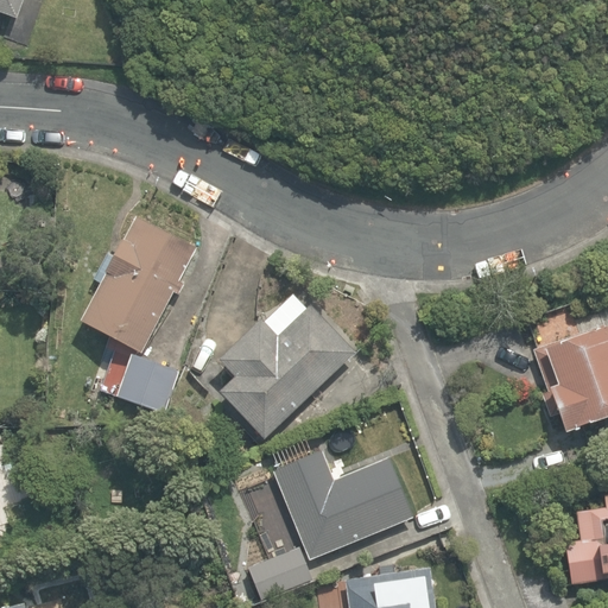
[(0,0),(0,13),(16,20),(23,0),(0,0)]
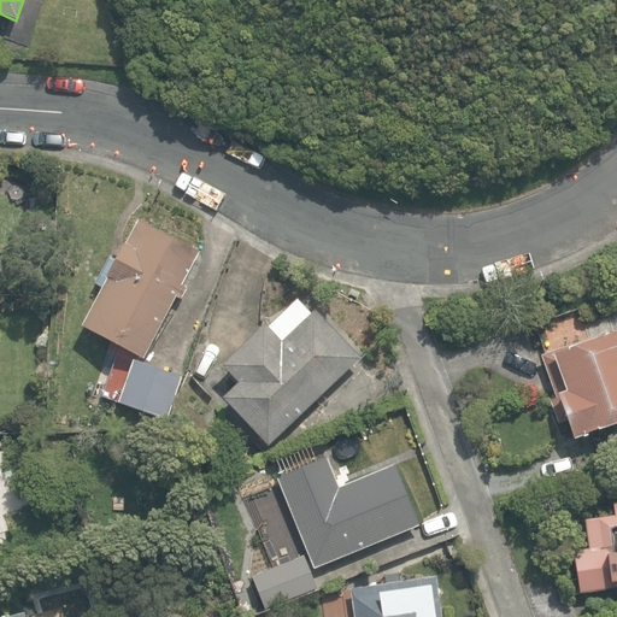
[(82,328),(144,360),(150,347),(176,297),(181,299),(186,289),(181,287),(199,253),(150,227),(137,221),(82,328)]
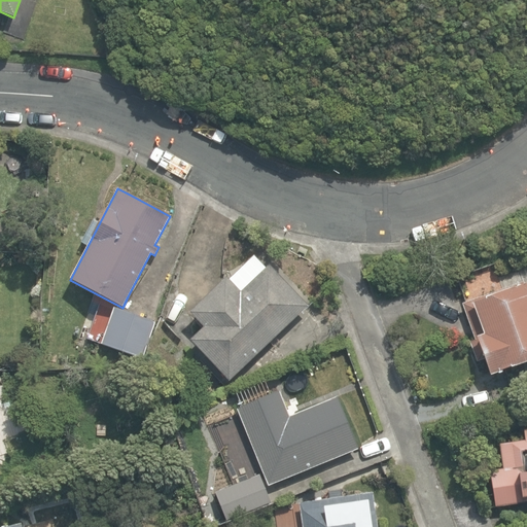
[(187,340),(227,383),(308,309),(267,266),(264,269),(253,257),(189,316),(201,327),(187,340)]
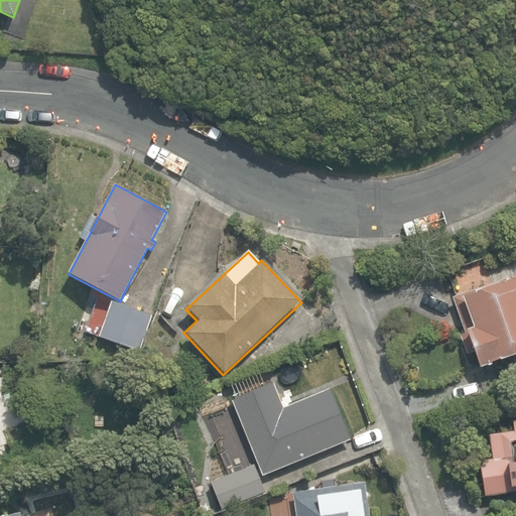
[(474,351),(479,367),(515,353),(515,277),(512,279),(512,277),(453,297),(462,324),(456,327),(466,354),(474,351)]
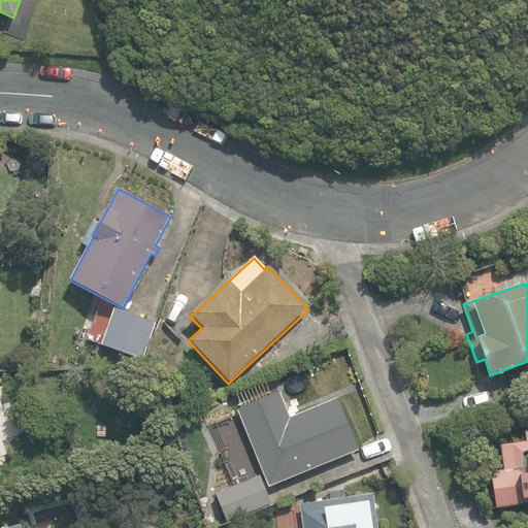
[(128,355),(141,360),(154,323),(128,314),(113,308),(101,345),(128,355)]
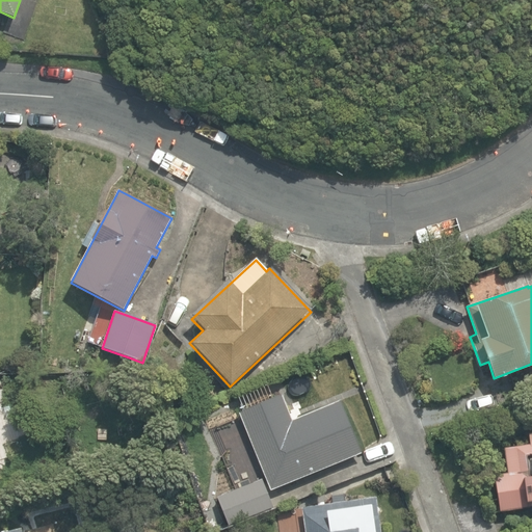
[(531,367),(519,372),(526,394),(531,391),(531,367)]
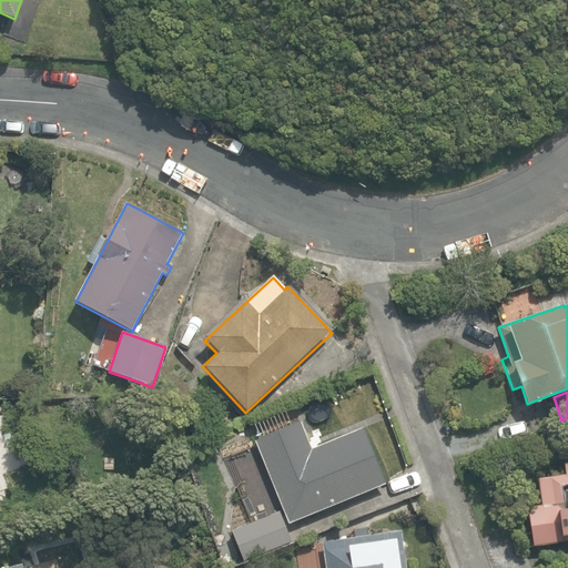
[(255,439),(290,523),(385,483),(363,427),(313,447),(302,421),(255,439)]
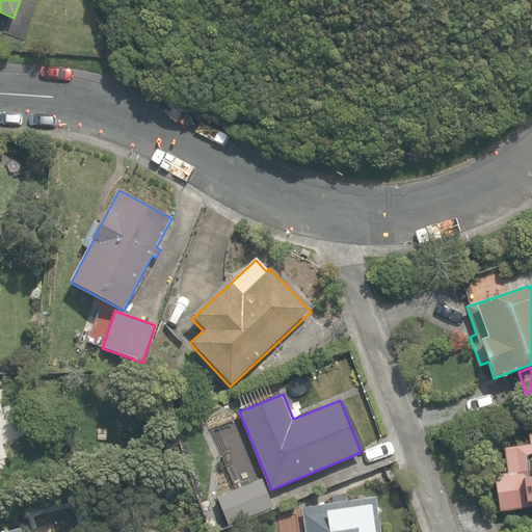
[(531,433),(528,434),(530,445),(505,449),(508,474),(496,476),(501,513),(531,508),(531,433)]
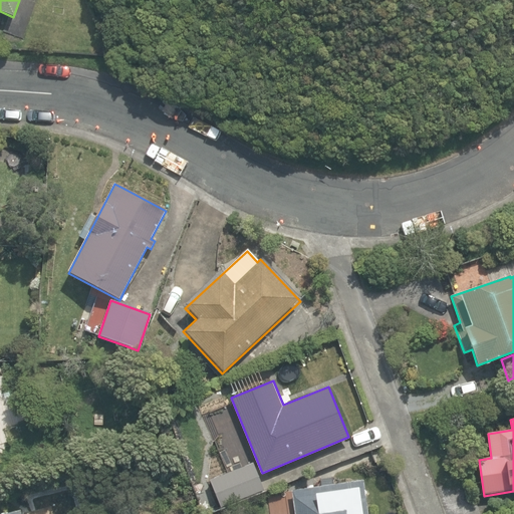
[(222,510),(265,492),(253,462),(209,480),(222,510)]
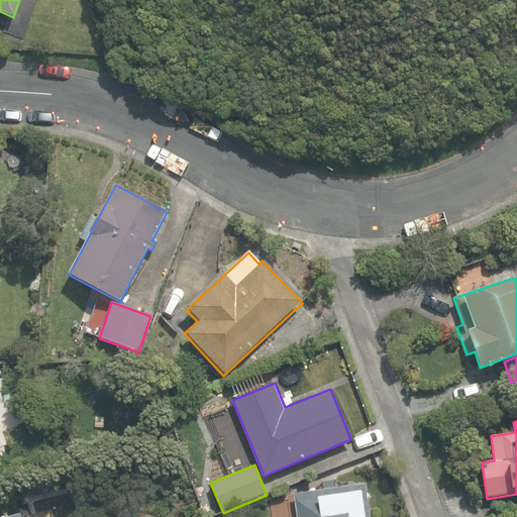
[(371,516),(367,483),(293,493),(296,516),(371,516)]
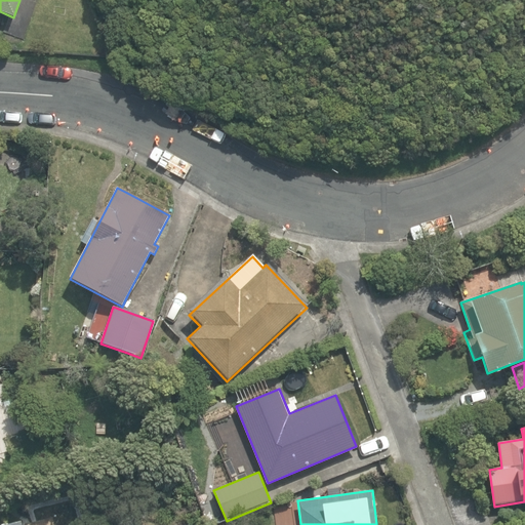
All buildings are outlined.
